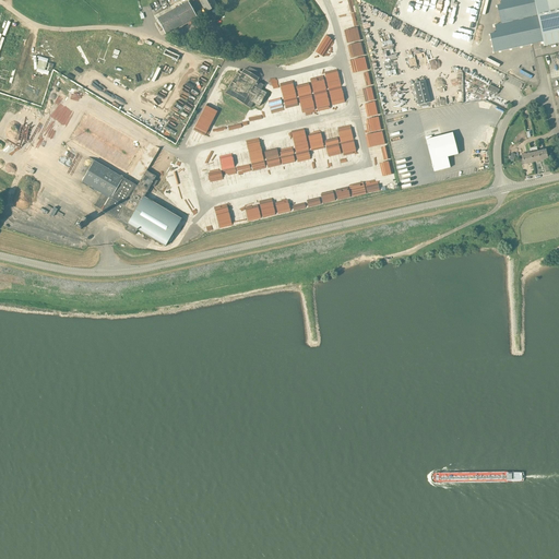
[(180,0),(181,0),(189,0),(191,2),(194,0),(199,0),(206,12),(217,7),(213,0),(180,0)]
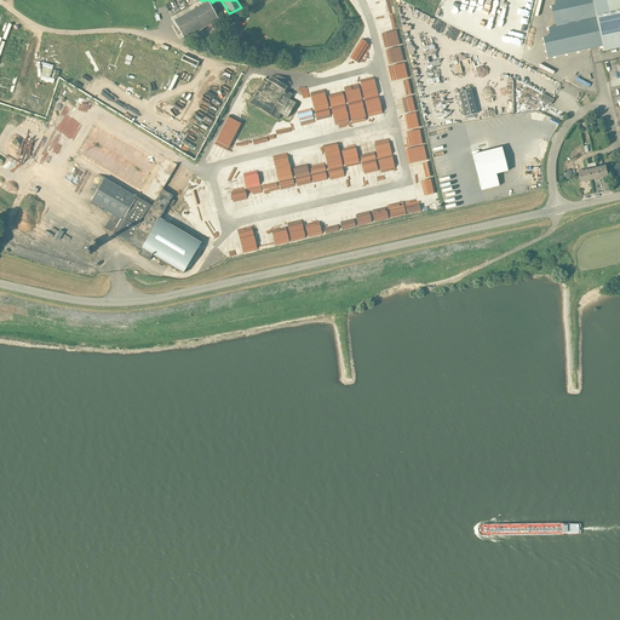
[(619,0),(603,0),(613,38),(615,47),(619,45),(619,0)]
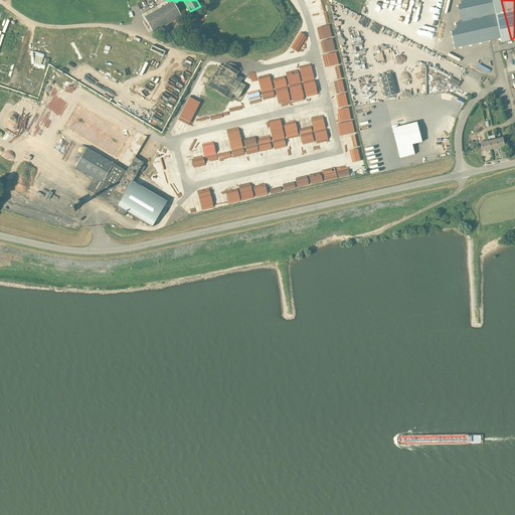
[(152,32),(181,16),(173,1),(145,17),(152,32)]
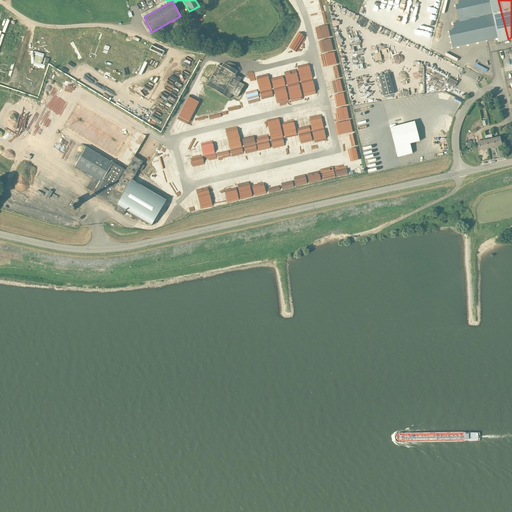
[(8,29),(2,46),(7,48),(6,51),(10,53),(11,49),(14,50),(19,32),(17,31),(18,28),(14,26),(13,30),(8,29)]
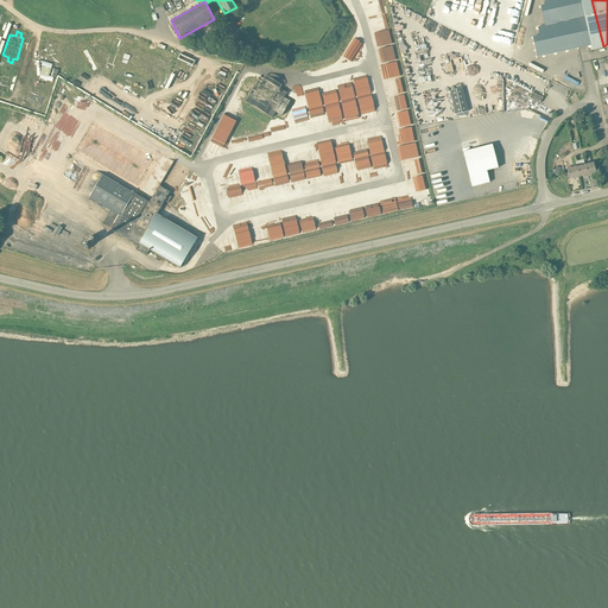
[(115,38),(106,69),(113,71),(115,67),(164,83),(172,57),(115,38)]
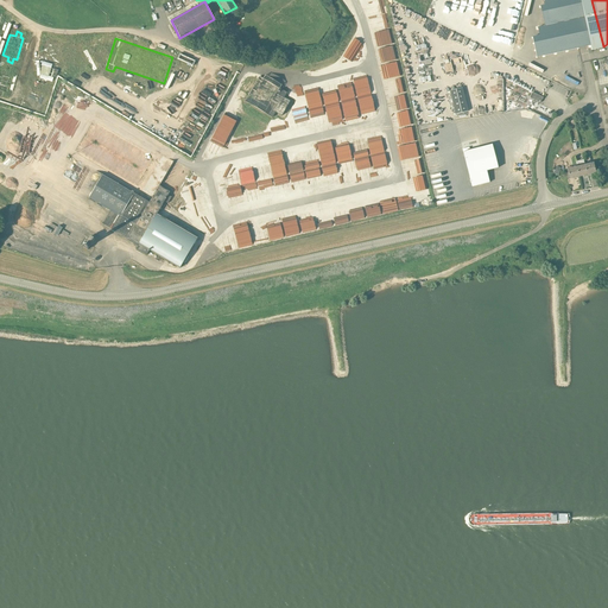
[(194,65),(196,59),(179,54),(177,59),(194,65)]
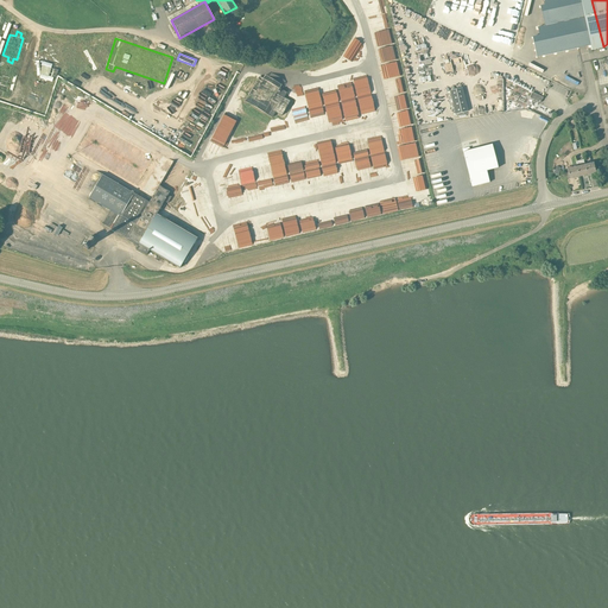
[(0,68),(0,95),(2,96),(4,92),(7,93),(13,73),(10,71),(11,67),(6,65),(5,70),(0,68)]
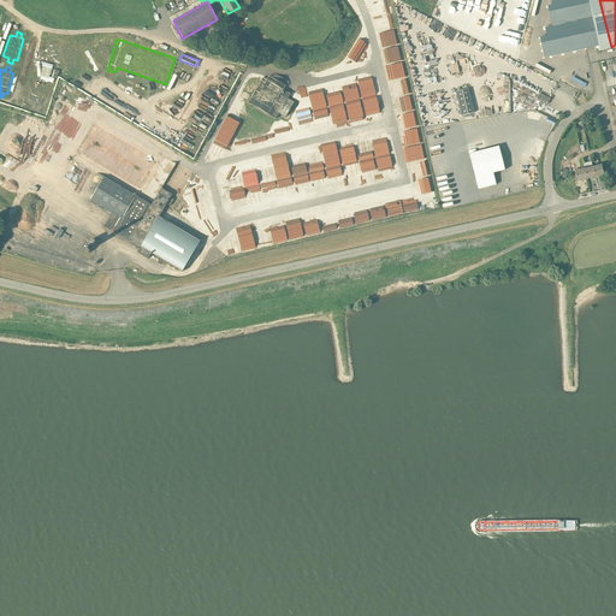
[(285,87),(268,76),(267,80),(262,77),(248,102),(276,119),(279,114),(286,118),(295,102),(289,99),(290,95),(291,94),(284,89),(285,87)]
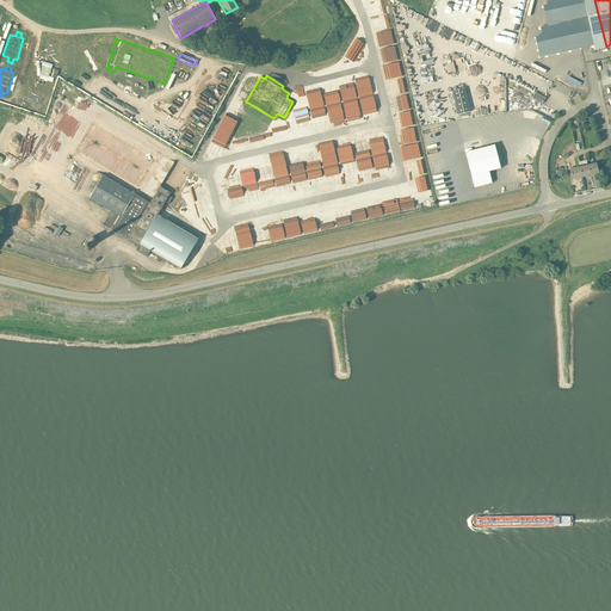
[(464,88),(452,92),(457,115),(470,112),(464,88)]
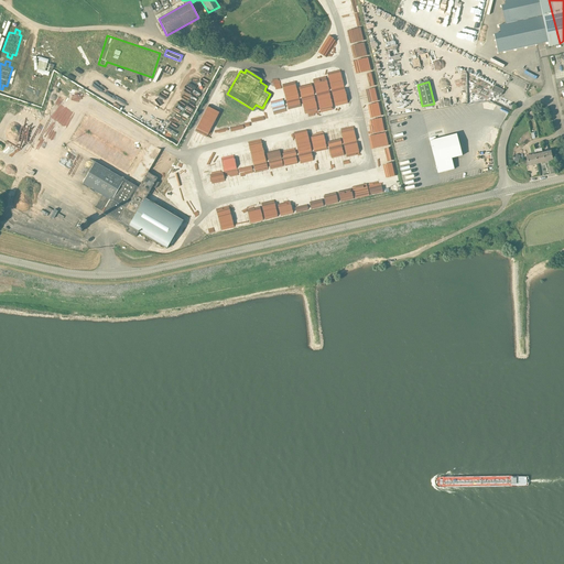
[(25,83),(20,99),(41,106),(46,89),(25,83)]
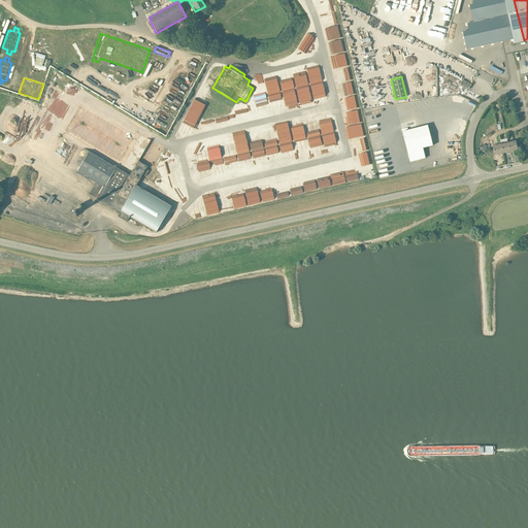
[(463,80),(460,86),(469,90),(471,86),(463,80)]
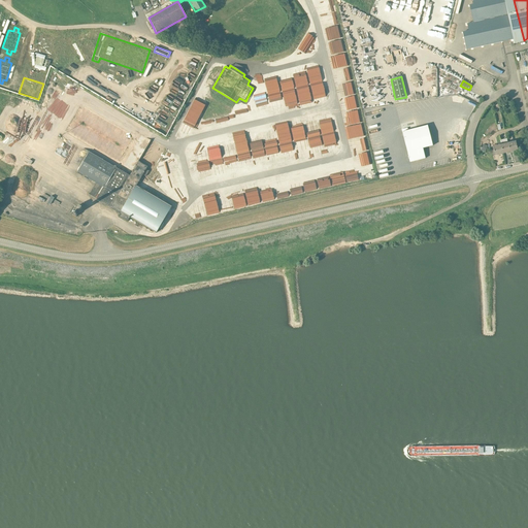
[(145,176),(150,171),(146,169),(147,167),(138,162),(152,140),(84,100),(62,136),(89,152),(77,172),(96,183),(90,194),(97,198),(97,200),(120,213),(119,217),(128,222),(130,218),(156,233),(171,207),(136,186),(142,175),(145,176)]
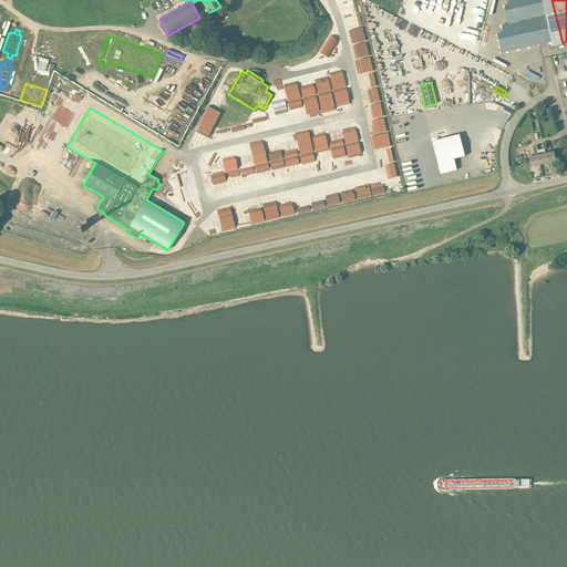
[(464,156),(459,135),(432,142),(441,174),(456,171),(454,160),(464,156)]
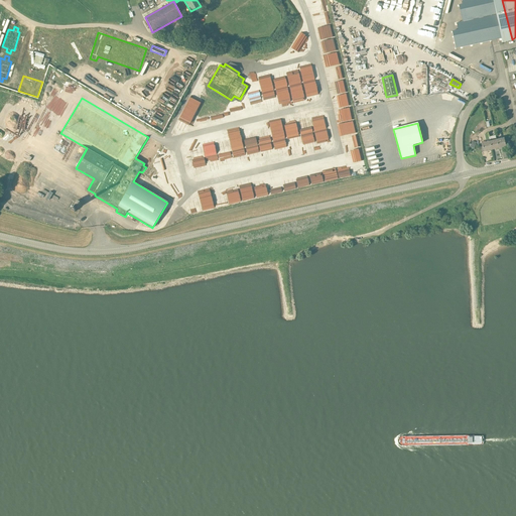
[(497,140),(498,148),(505,146),(504,139),(497,140)]
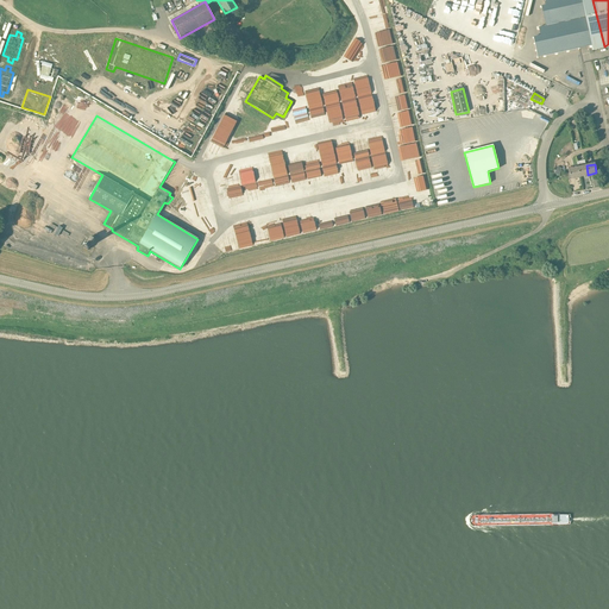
[(581,177),(588,175),(586,165),(578,168),(581,177)]
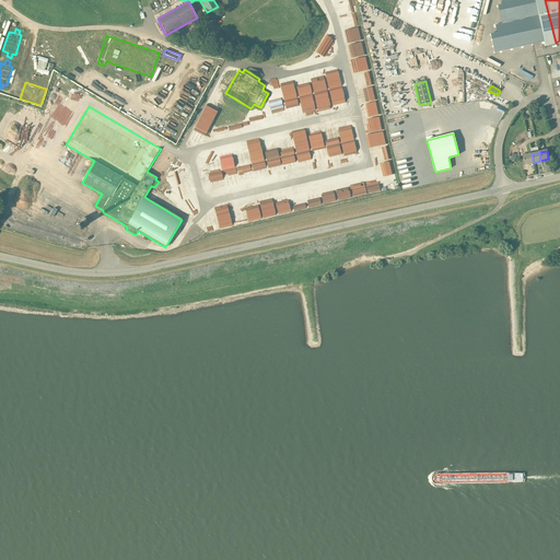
[(524,164),(534,163),(532,154),(523,156),(524,164)]
